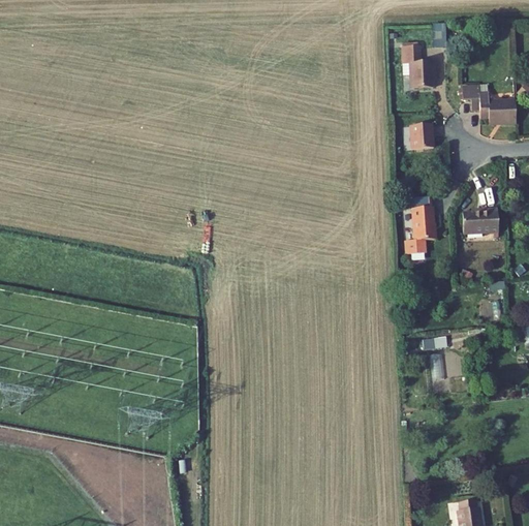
[(444,44),(443,23),(431,23),(432,45),(444,44)]
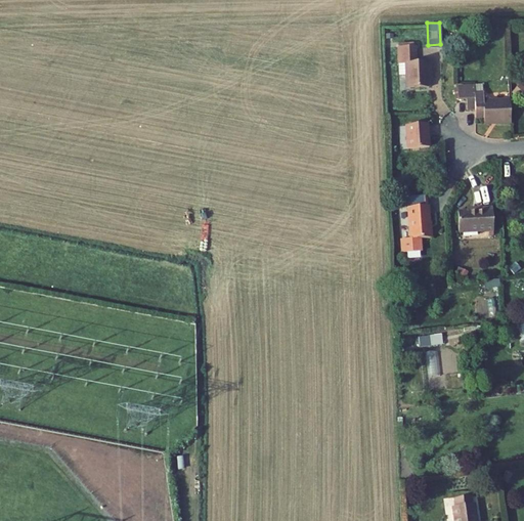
[(413,47),(396,47),(398,79),(405,79),(405,92),(417,91),(428,91),(427,74),(429,74),(429,62),(415,63),(413,47)]
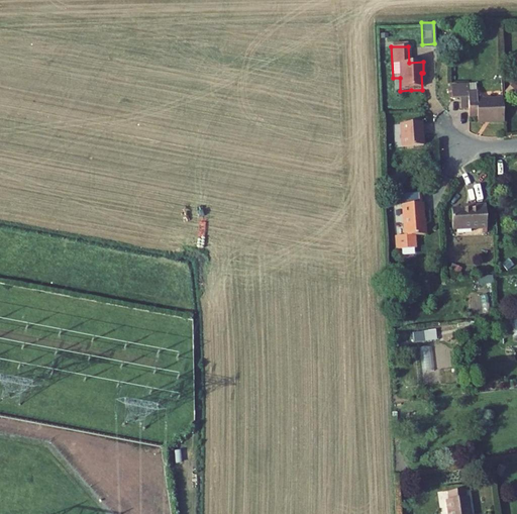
[(474,91),(474,82),(456,83),(456,92),(474,91)]
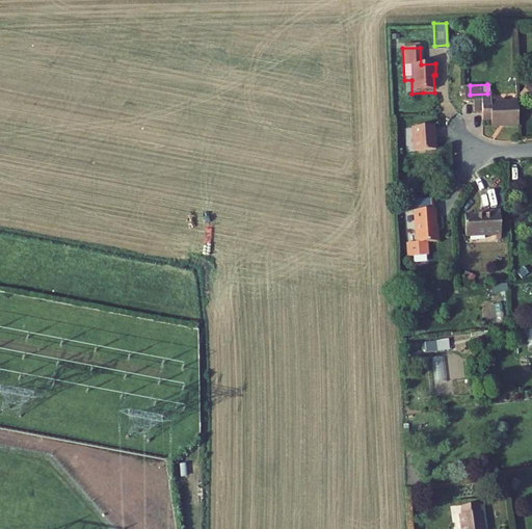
[(488,102),(487,94),(470,95),(470,85),(453,86),(454,104),(462,103),(463,113),(472,113),(472,122),(487,122),(488,127),(495,127),(501,126),(501,129),(517,128),(516,101),(488,102)]
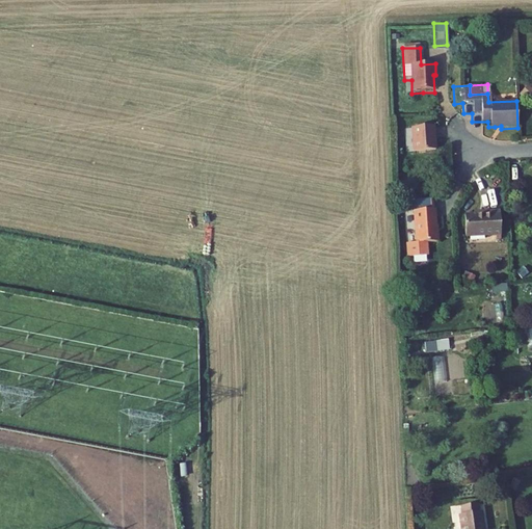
[(410,129),(411,155),(435,152),(434,139),(433,127),(410,129)]
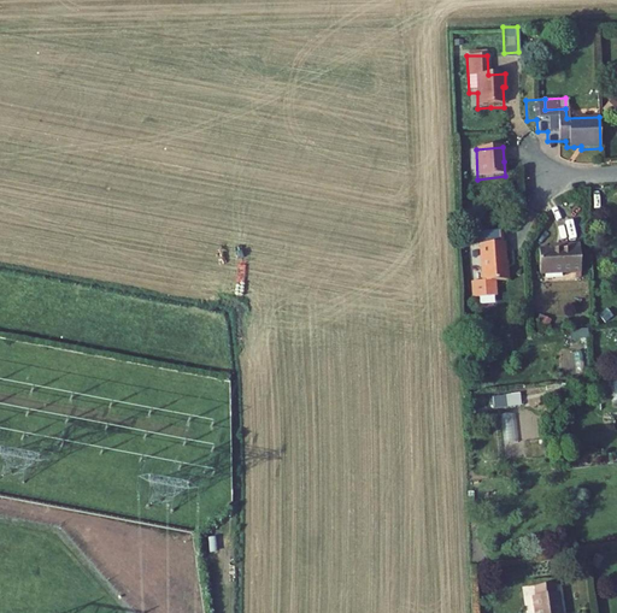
[(509,235),(509,229),(475,230),(476,242),(486,242),(487,280),(477,280),(479,295),(499,294),(499,280),(511,278),(511,241),(509,241),(509,235)]
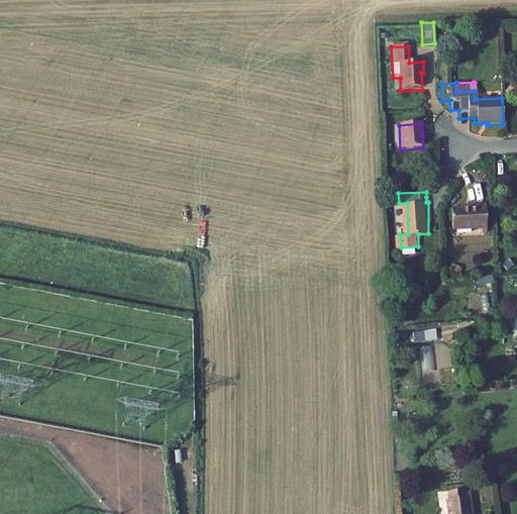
[(451,209),(453,228),(488,226),(487,203),(479,203),(472,203),(472,208),(460,209),(451,209)]
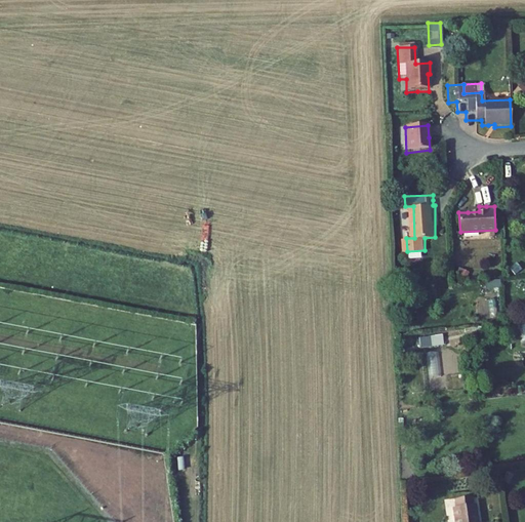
[(419,334),(420,346),(444,343),(443,332),(419,334)]
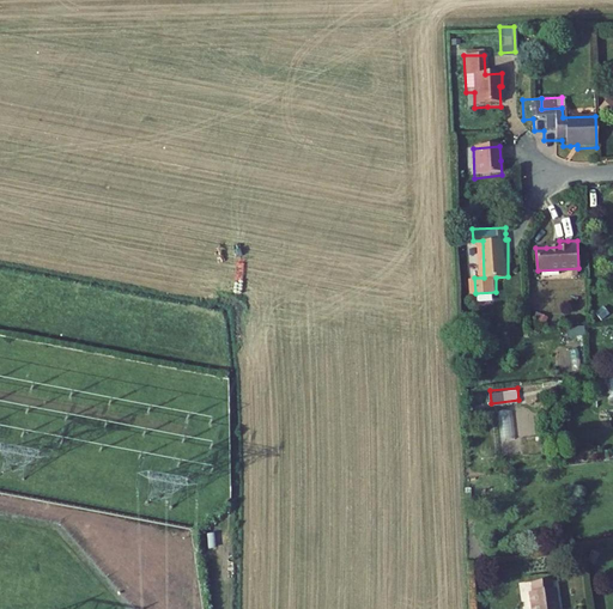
[(515,434),(514,408),(501,409),(502,434),(515,434)]
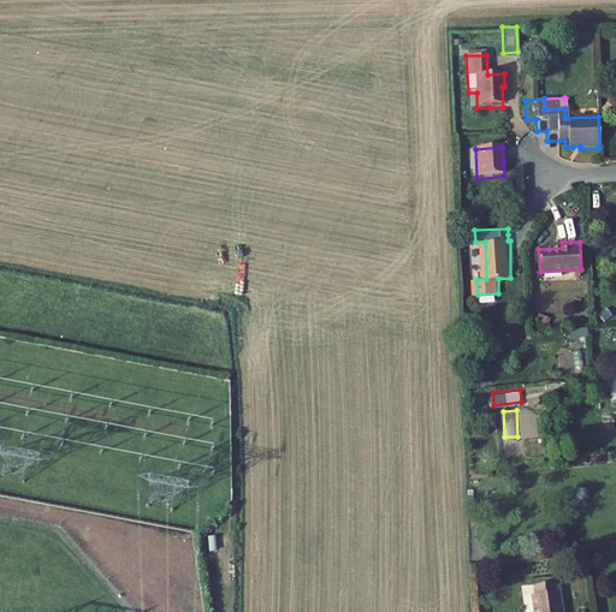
[(534,582),(535,592),(555,589),(554,578),(534,582)]
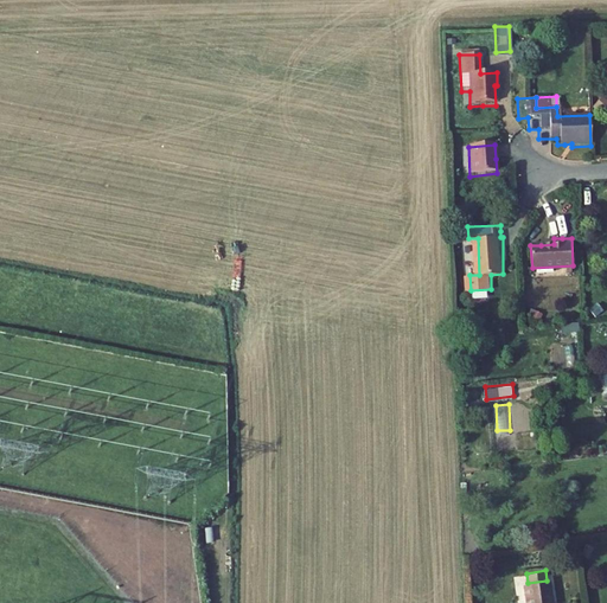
[(553,602),(549,579),(547,581),(528,583),(524,584),(526,602),(553,602)]
